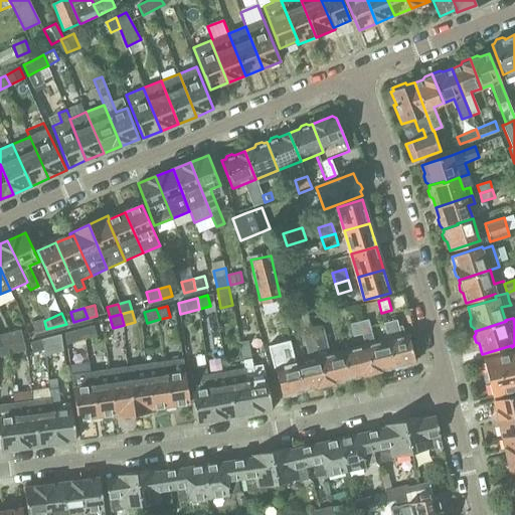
[(35,332),(46,329),(44,321),(44,319),(32,322),(35,332)]
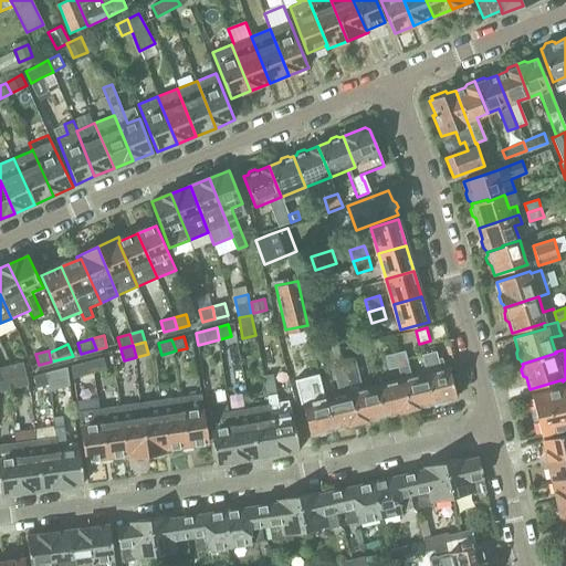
[(405,350),(395,354),(398,367),(400,377),(400,378),(409,410),(421,407),(423,409),(429,407),(431,405),(433,404),(426,371),(411,375),(405,350)]
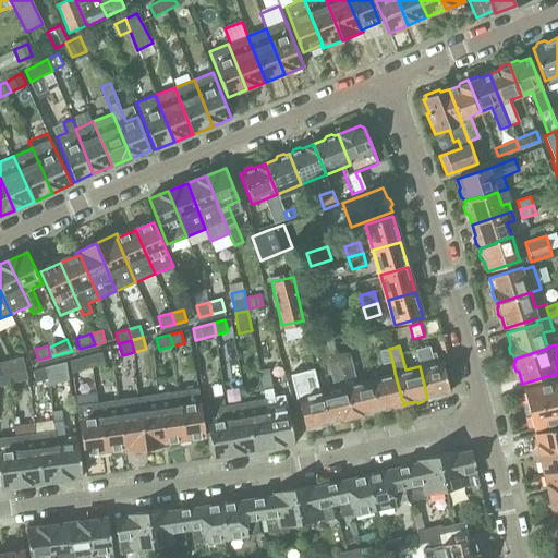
[(420,366),(427,398),(428,400),(446,396),(446,395),(449,389),(441,361),(434,362),(431,347),(416,351),(420,366)]
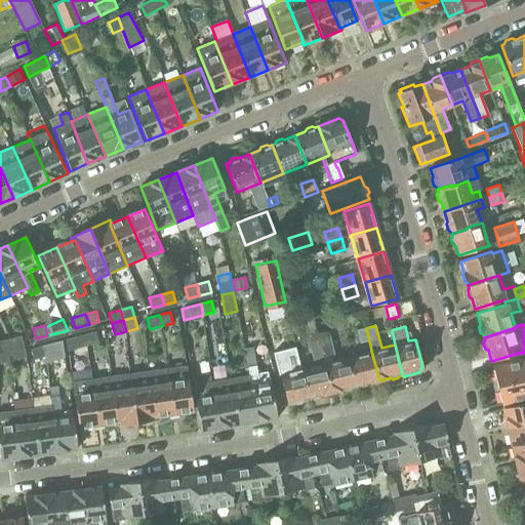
[(360,344),(369,340),(366,328),(357,330),(360,344)]
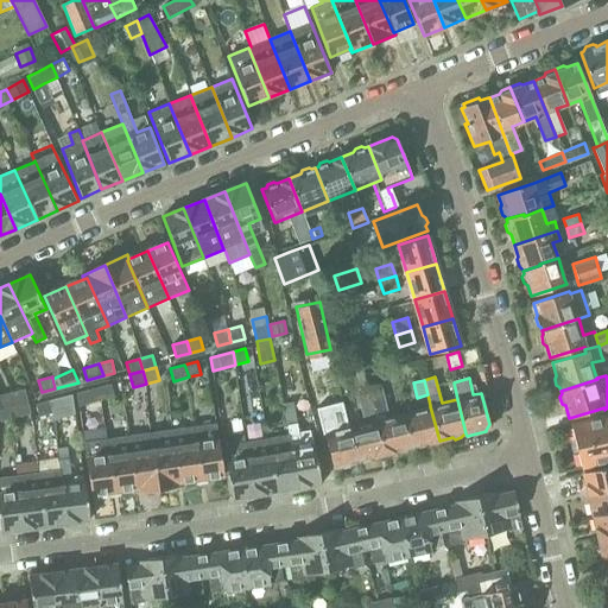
[(100,387),(101,400),(114,397),(111,384),(100,387)]
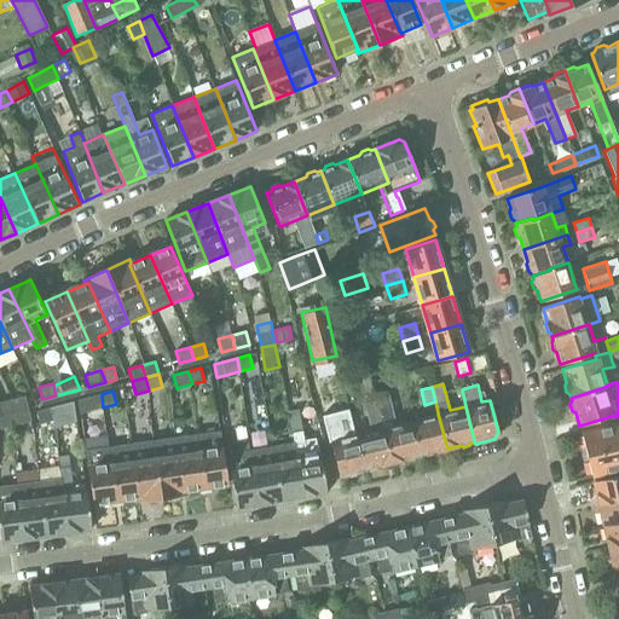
[(387,391),(375,394),(376,400),(392,463),(405,460),(408,461),(414,460),(416,457),(420,456),(410,420),(395,423),(387,391)]
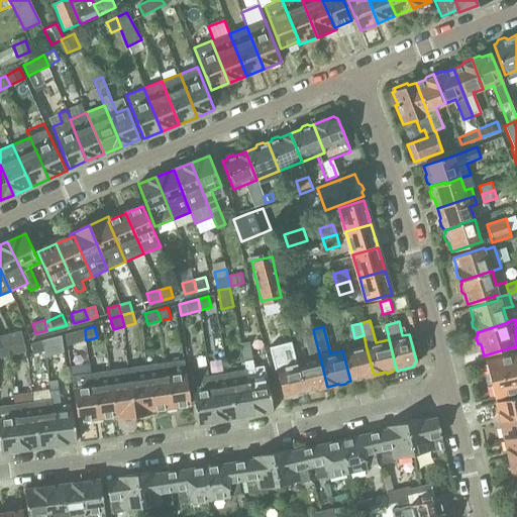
[(67,345),(86,340),(85,329),(66,334),(67,345)]
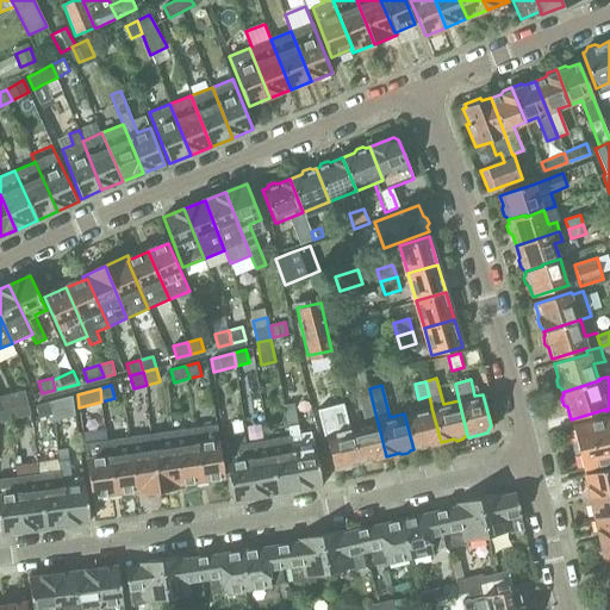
[(25,391),(12,393),(14,406),(27,403),(25,391)]
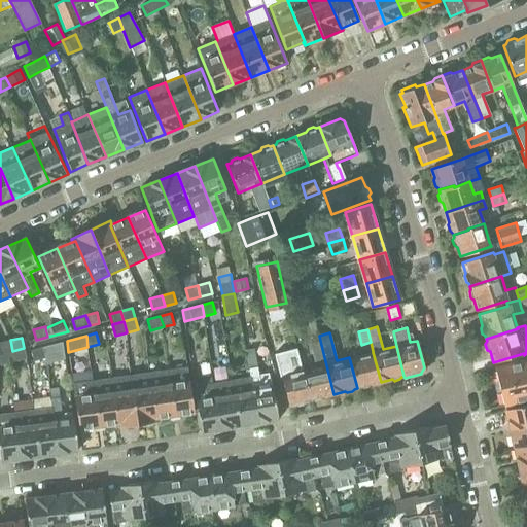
[(0,353),(8,352),(12,351),(10,340),(0,342),(0,353)]
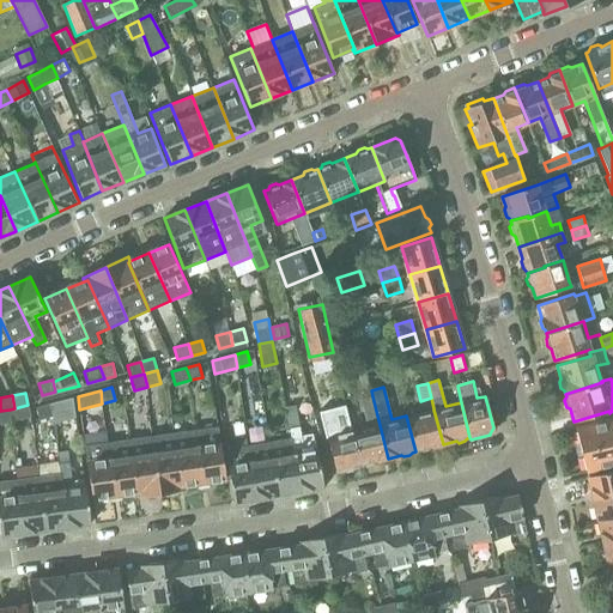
[(368,426),(352,430),(362,465),(364,465),(368,466),(374,465),(375,461),(388,459),(372,396),(360,400),(368,426)]
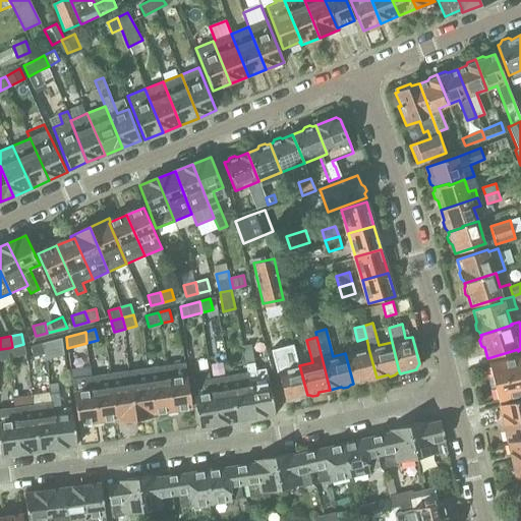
[(62,338),(44,343),(45,354),(46,360),(64,355),(62,338)]
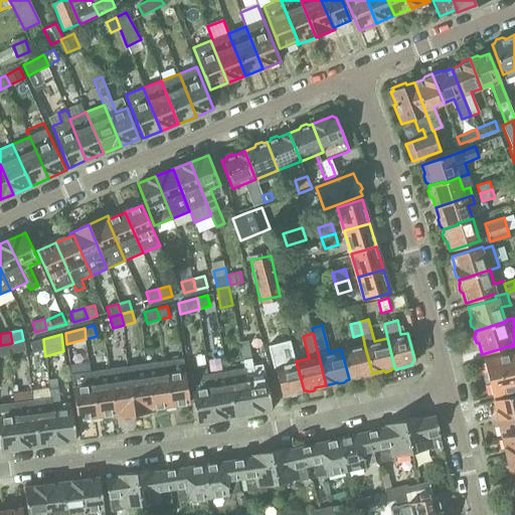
[(44,350),(43,339),(30,342),(33,353),(44,350)]
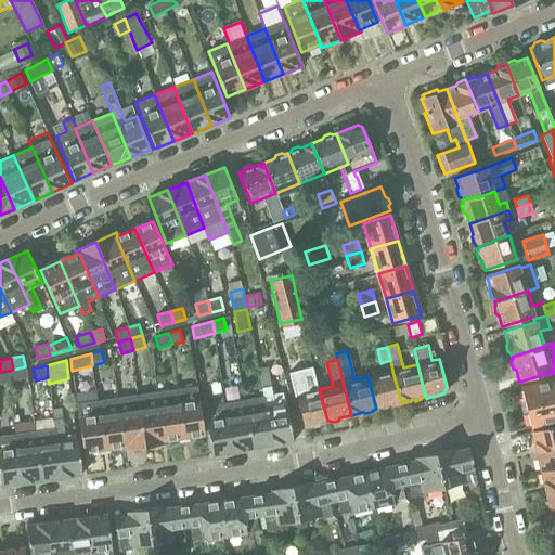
[(25,366),(13,370),(9,371),(12,382),(28,377),(25,366)]
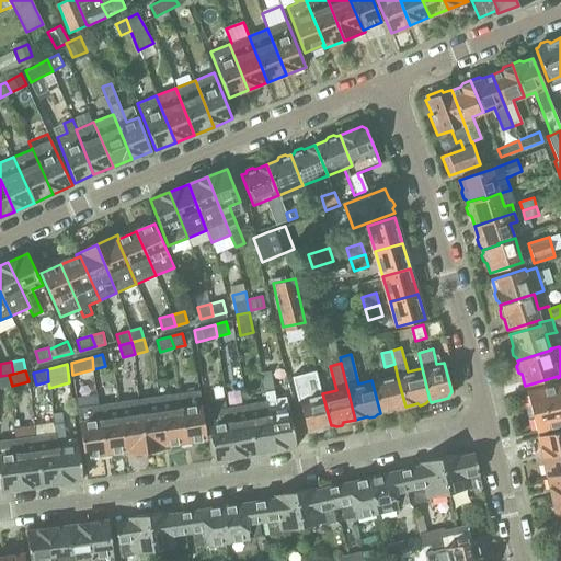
[(271,371),(262,373),(266,400),(267,400),(276,449),(296,446),(290,412),(288,412),(285,397),(275,399),(271,371)]
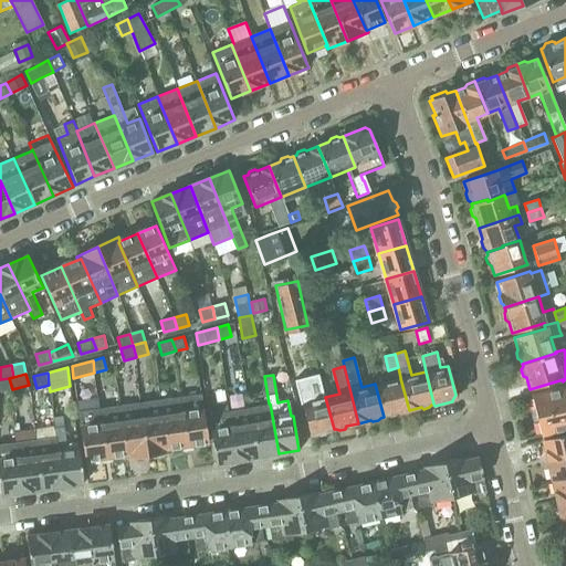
[(321,376),(296,383),(311,437),(317,435),(320,437),(325,436),(327,432),(334,431),(334,429),(325,397),(321,376)]
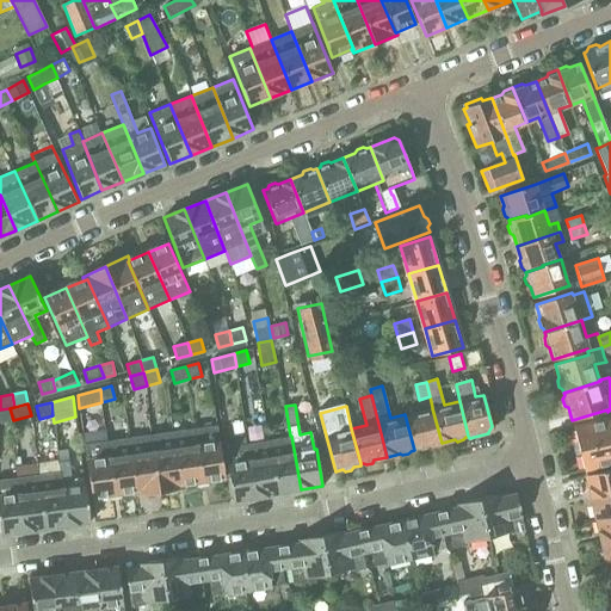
[(10,408),(0,409),(0,423),(13,420),(10,408)]
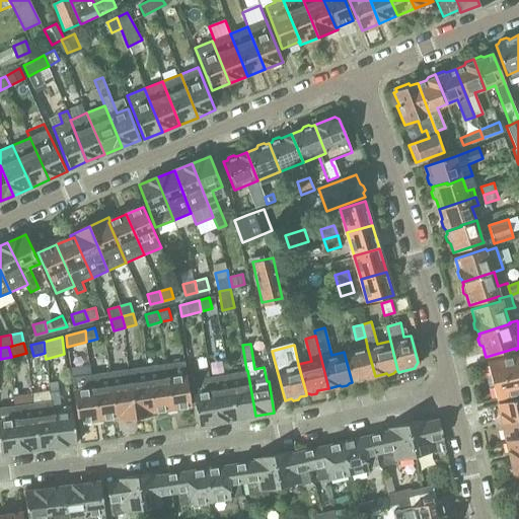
[(367,347),(344,352),(352,382),(355,381),(358,382),(362,381),(364,379),(375,376),(367,347)]
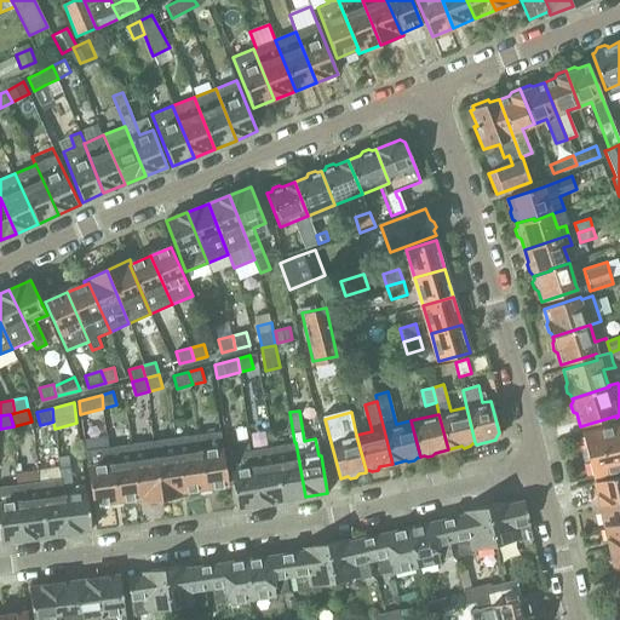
[(619,425),(583,434),(587,455),(619,448),(619,425)]
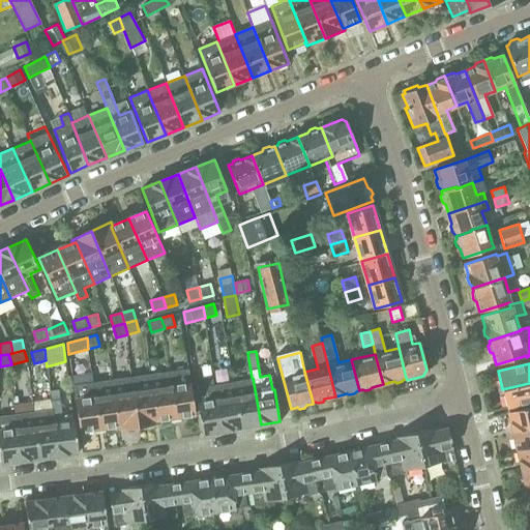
[(188,369),(170,372),(177,418),(196,415),(188,369)]
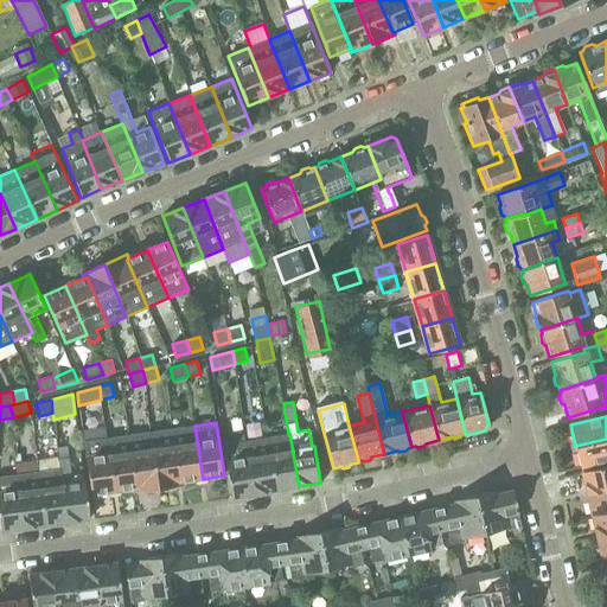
[(173,429),(181,481),(203,479),(195,426),(173,429)]
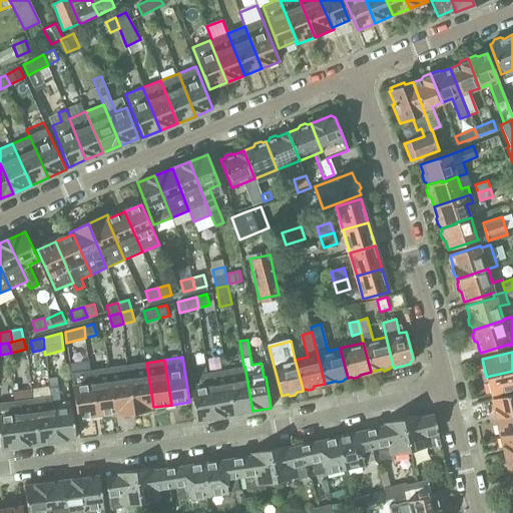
[(146,363),(126,365),(133,414),(153,411),(153,407),(146,363)]
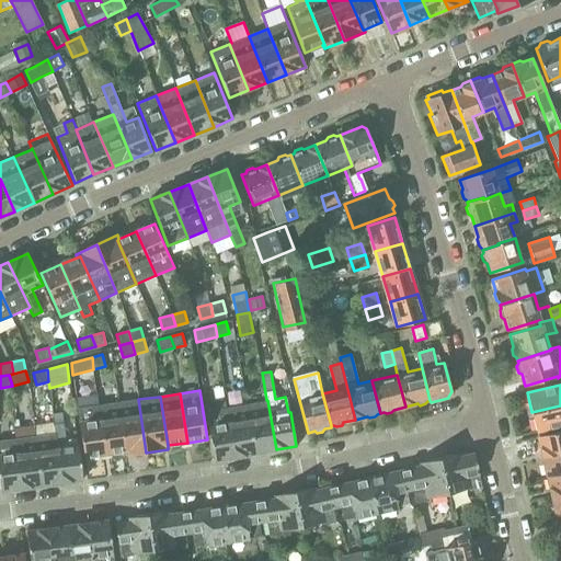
[(216,400),(217,410),(206,411),(215,460),(236,457),(227,408),(225,398),(216,400)]
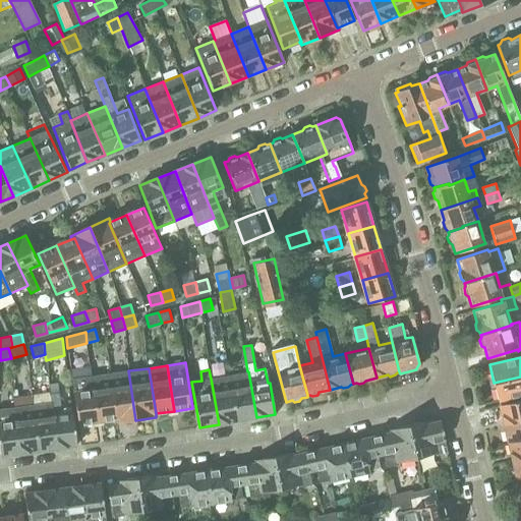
[(108,373),(115,419),(115,422),(135,420),(128,370),(108,373)]
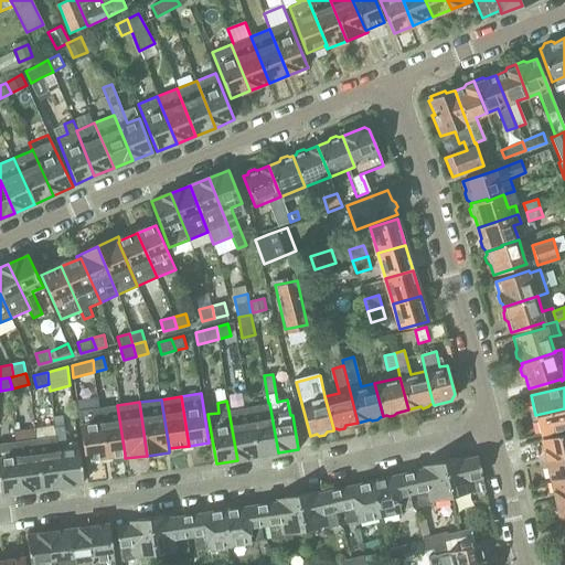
[(268,403),(248,407),(257,457),(278,452),(269,403),(268,403)]
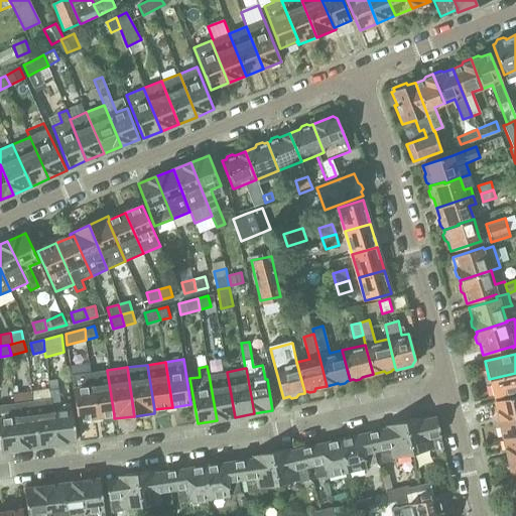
[(96,418),(114,415),(107,370),(90,373),(96,418)]
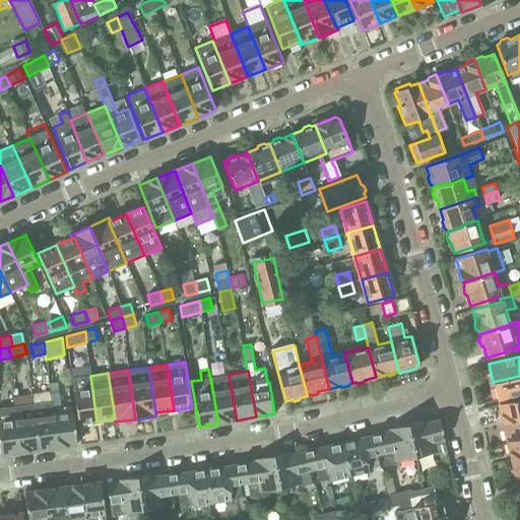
[(210,378),(218,424),(237,420),(229,375),(210,378)]
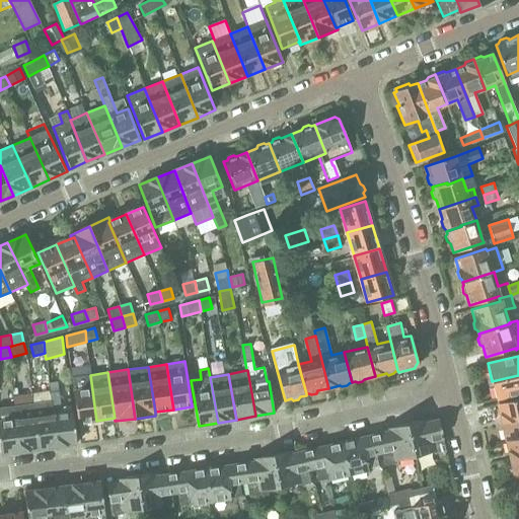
[(96,421),(90,375),(72,377),(78,423),(96,421)]
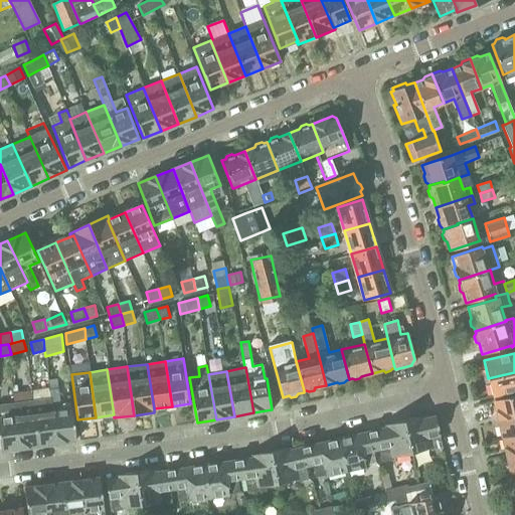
[(514,372),(488,378),(493,396),(514,390),(514,372)]
